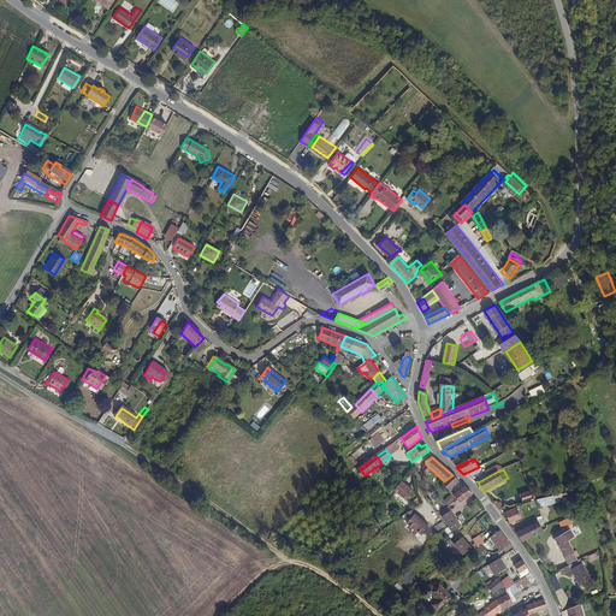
[(449,491),(458,481),(452,475),(444,481),(443,483),(449,491)]
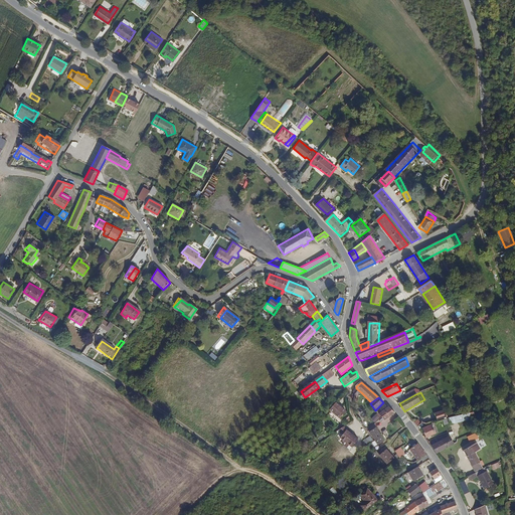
[(345,413),(336,402),(329,408),(337,419),(345,413)]
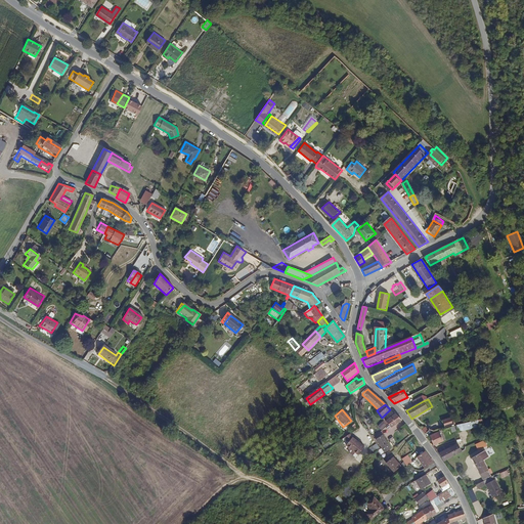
[(382,418),(377,410),(369,416),(367,417),(364,419),(370,427),(382,418)]
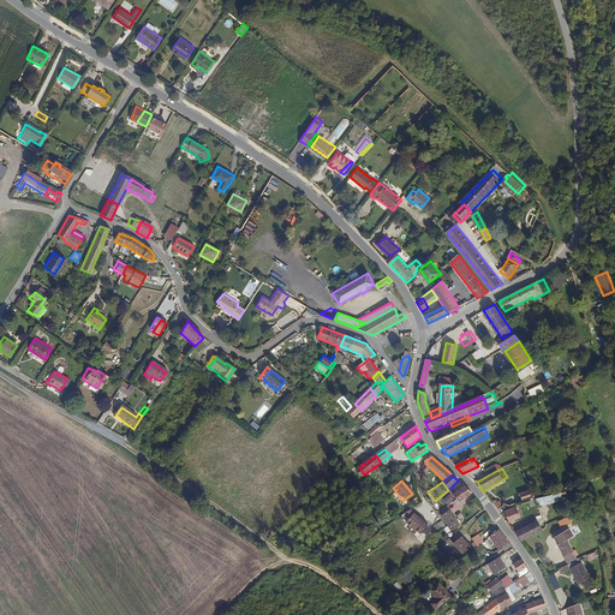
[(458,503),(471,494),(464,487),(452,495),(458,503)]
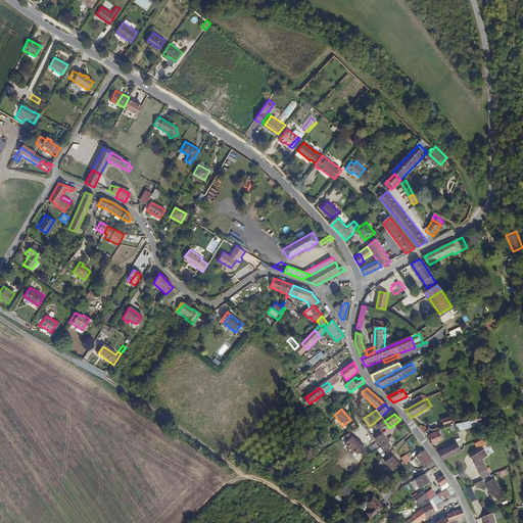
[(459,431),(484,425),(484,423),(496,420),(496,415),(463,423),(456,423),(459,431)]
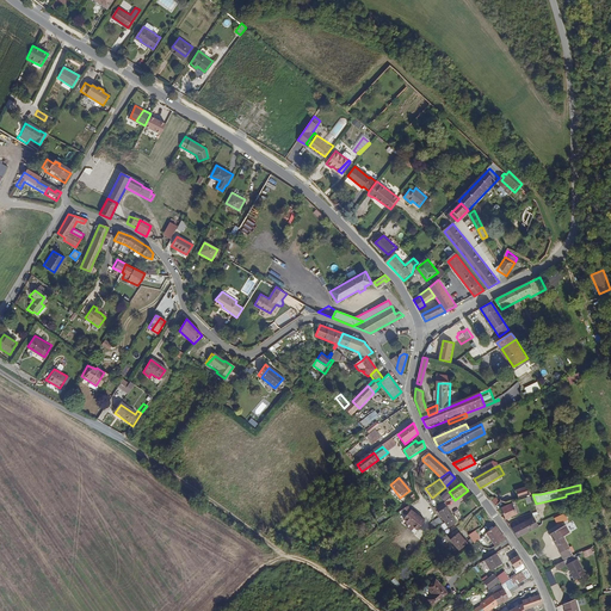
[(532,494),(530,487),(517,492),(519,499),(532,494)]
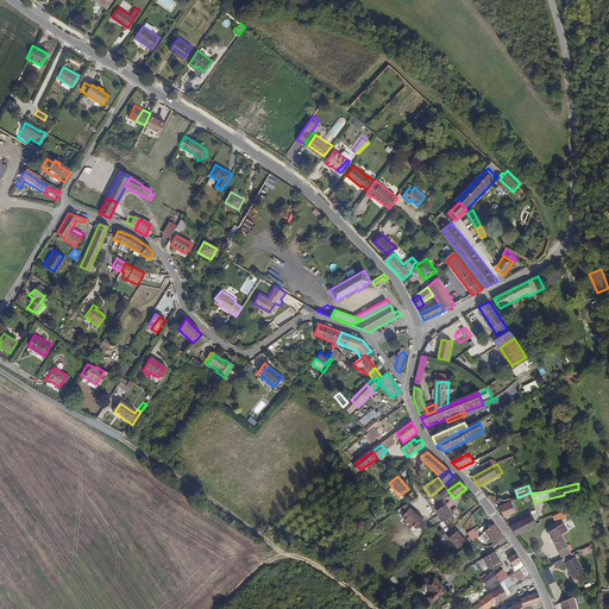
[(431,496),(424,487),(422,488),(419,493),(425,500),(431,496)]
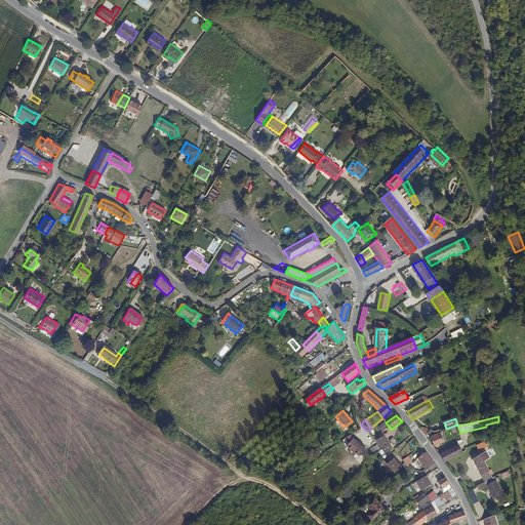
[(366,431),(361,425),(357,430),(362,435),(366,431)]
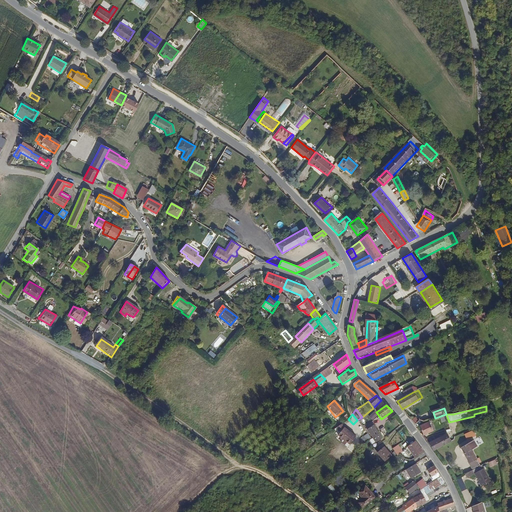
[(433,430),(429,422),(419,426),(423,434),(433,430)]
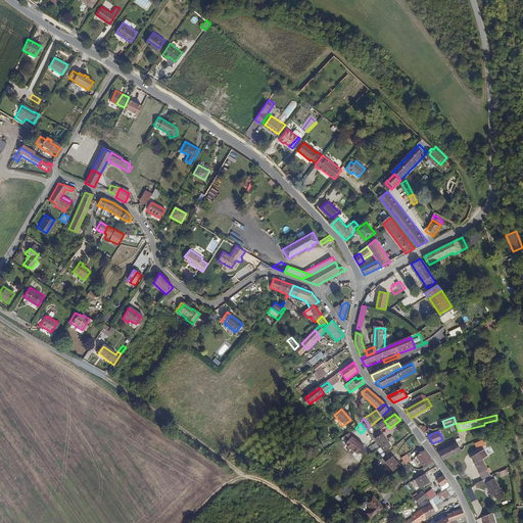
[(346,443),(351,437),(348,434),(342,438),(346,443)]
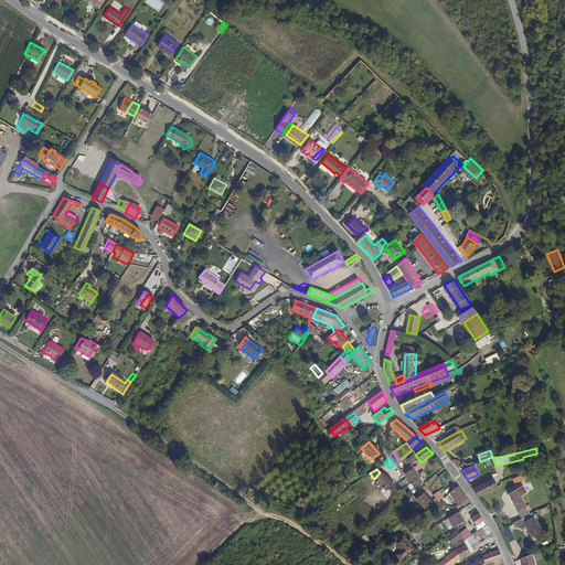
[(422,486),(412,471),(405,477),(415,490),(422,486)]
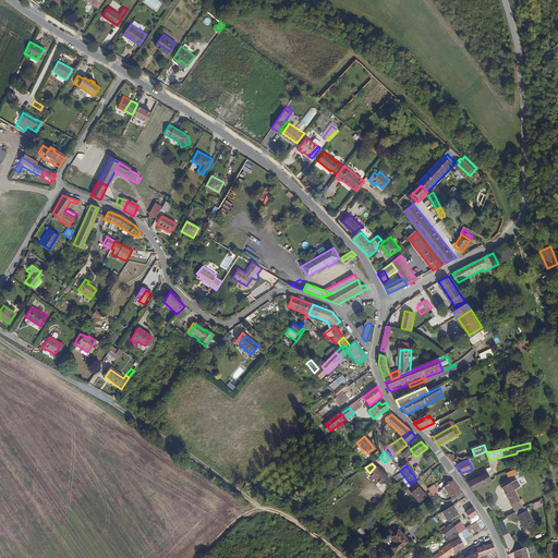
[(381,472),(375,466),(370,473),(367,475),(373,480),(383,474),(381,472)]
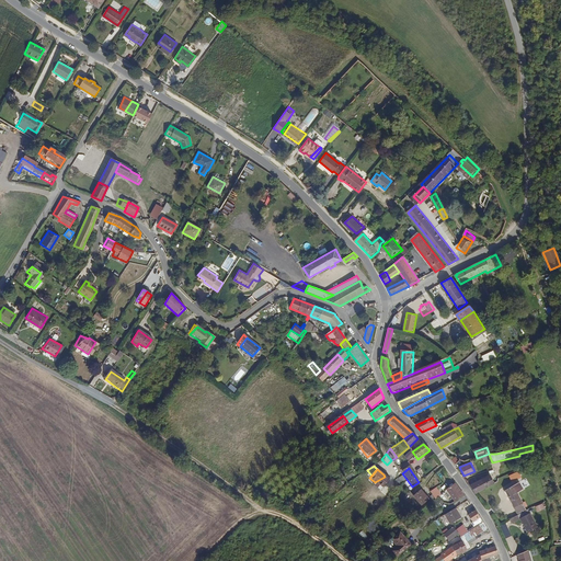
[(382,489),(389,480),(384,474),(385,477),(375,482),(382,489)]
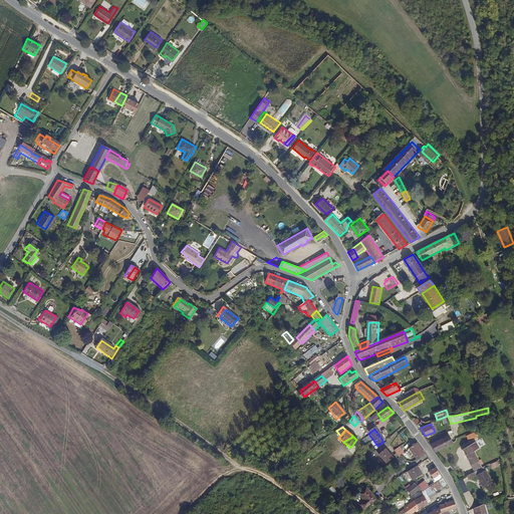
[(452,445),(449,438),(445,440),(440,442),(439,440),(437,440),(430,443),(429,444),(435,453),(452,445)]
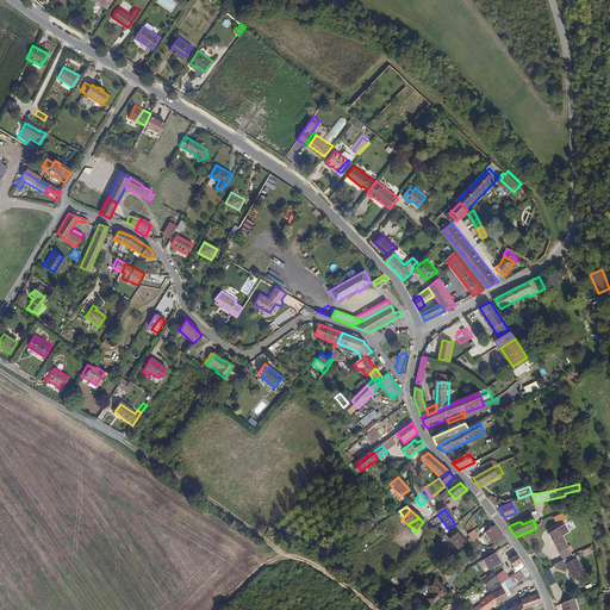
[(505,540),(496,527),(486,534),(496,547),(505,540)]
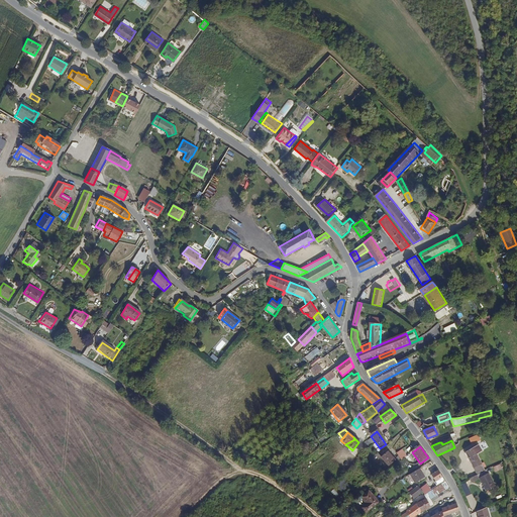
[(397,460),(390,449),(382,455),(389,466),(397,460)]
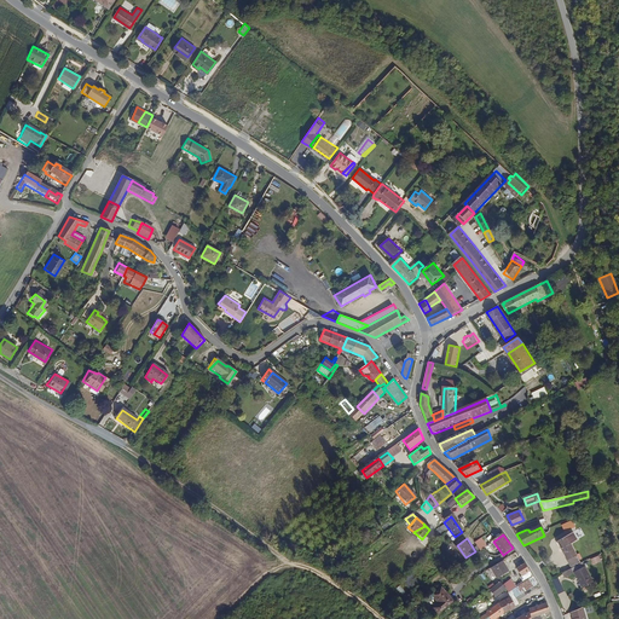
[(578,556),(571,543),(568,538),(559,543),(568,562),(578,556)]
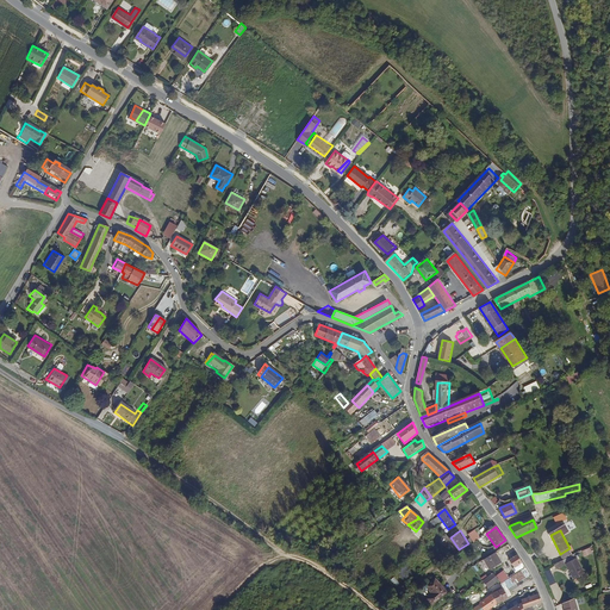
[(573,555),(570,548),(560,554),(564,560),(572,556),(573,555)]
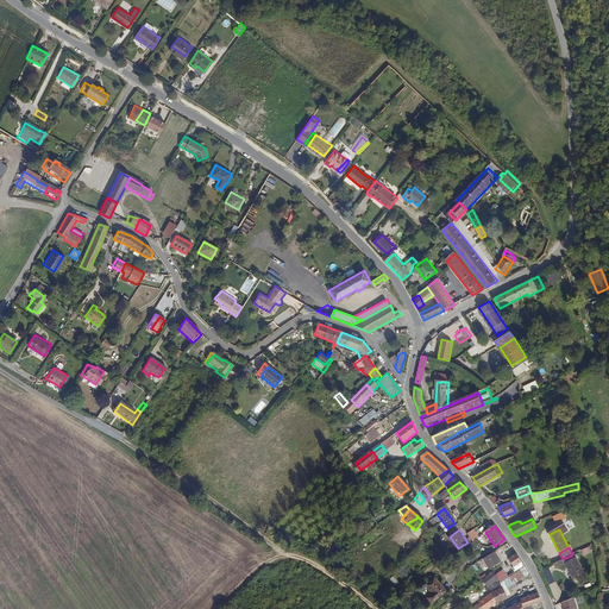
[(503,560),(497,551),(487,558),(493,567),(503,560)]
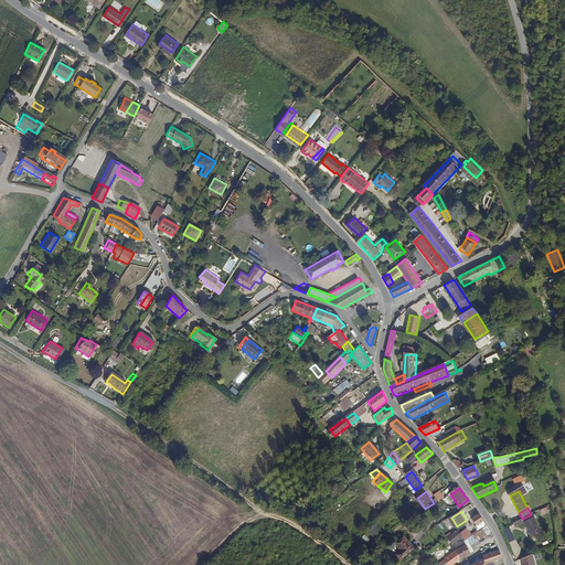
[(488,528),(479,514),(472,520),(480,533),(482,531),(488,528)]
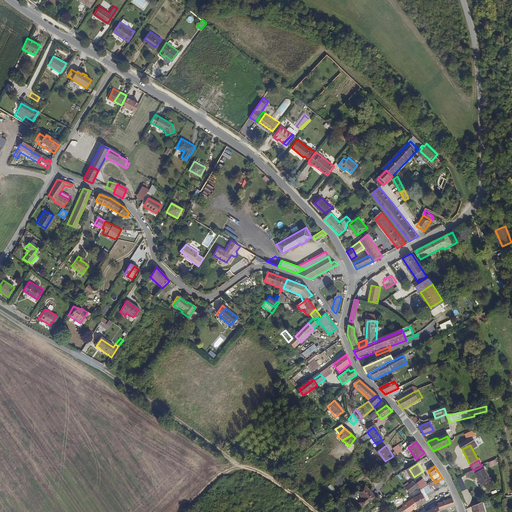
[(489,484),(480,467),(473,470),(464,475),(466,479),(474,475),(481,488),(489,484)]
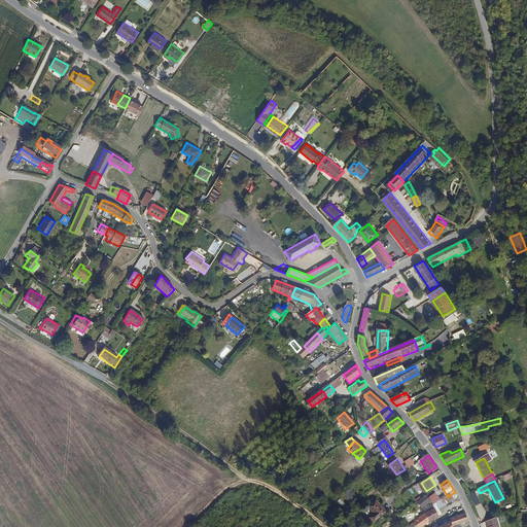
[(440,502),(434,495),(428,499),(430,503),(433,506),(435,505),(440,502)]
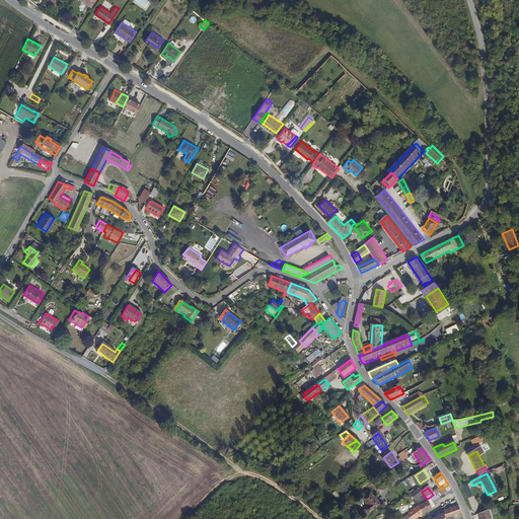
[(434,504),(448,494),(443,488),(441,490),(433,495),(429,498),(434,504)]
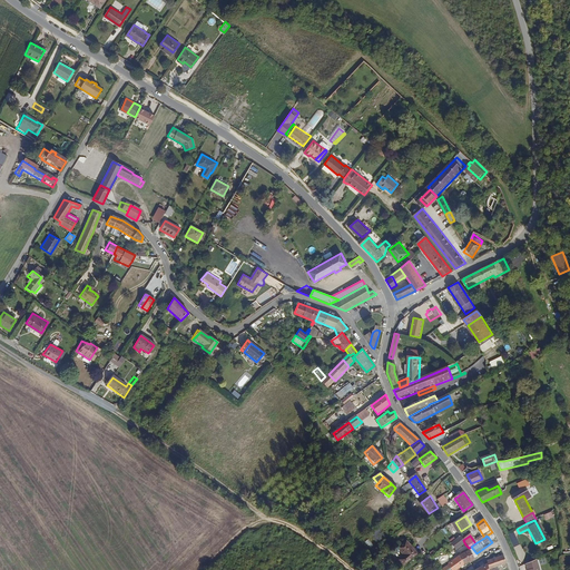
[(465,544),(463,540),(460,537),(453,541),(460,549),(465,544)]
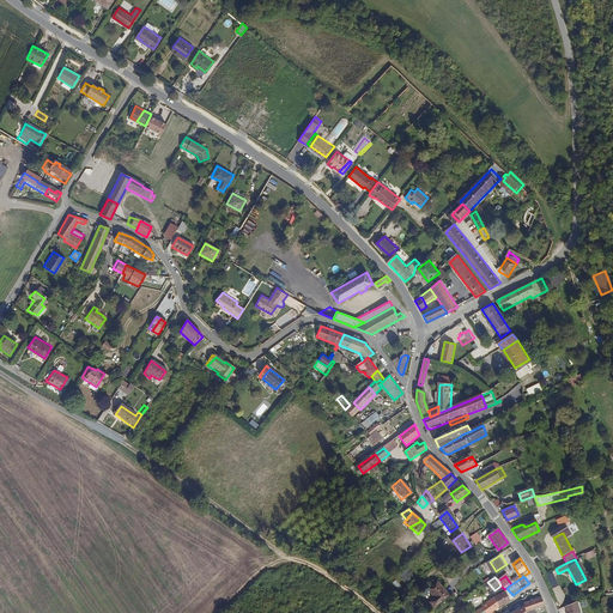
[(495,590),(487,582),(484,584),(490,593),(495,590)]
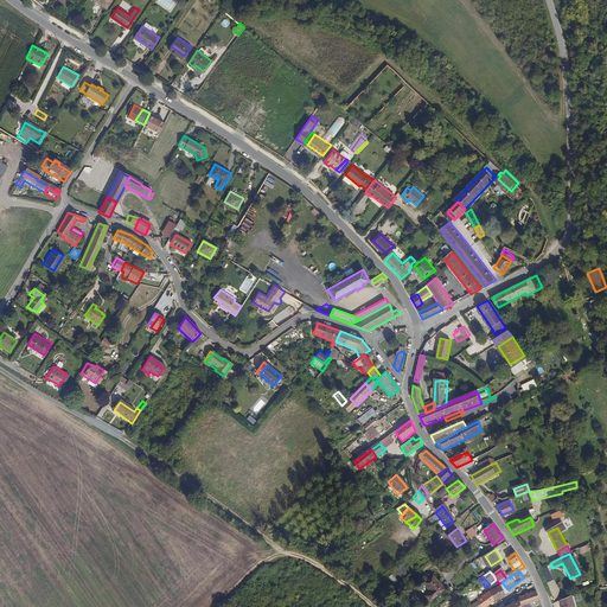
[(442,592),(429,579),(422,586),(428,593),(423,599),(429,605),(442,592)]
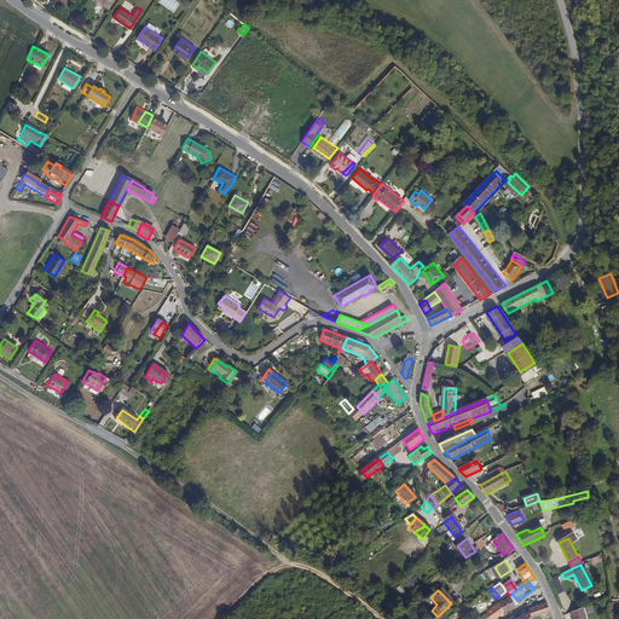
[(496,618),(504,614),(515,608),(512,600),(505,602),(499,606),(487,614),(490,618),(496,618)]
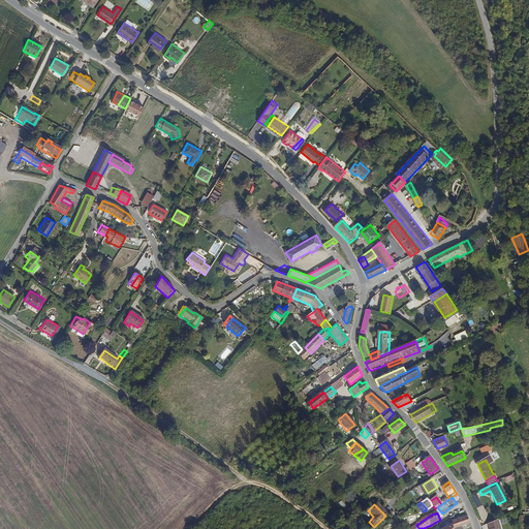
[(463,528),(463,527),(468,525),(470,524),(467,517),(454,522),(452,521),(450,523),(453,524),(443,528),(463,528)]
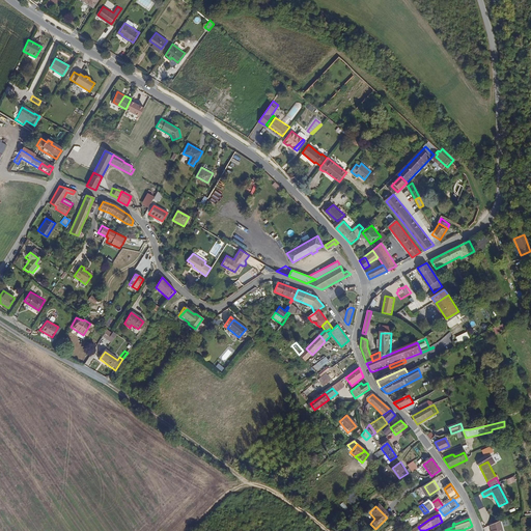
[(502,530),(501,522),(491,526),(492,530),(502,530)]
